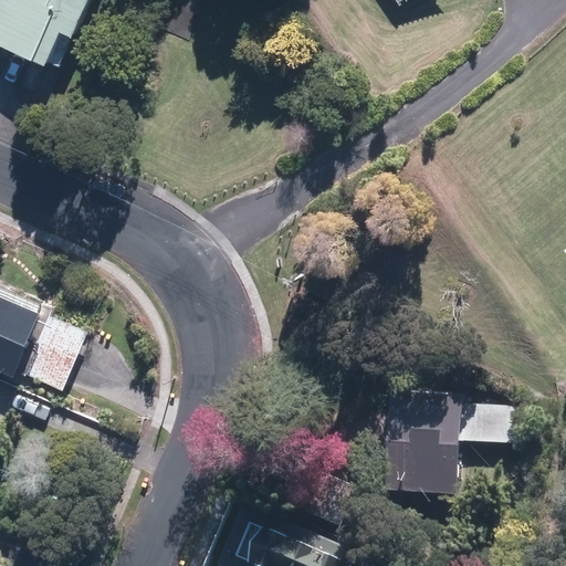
[(88,0),(0,0),(0,45),(44,66),(60,33),(72,39),(88,0)]
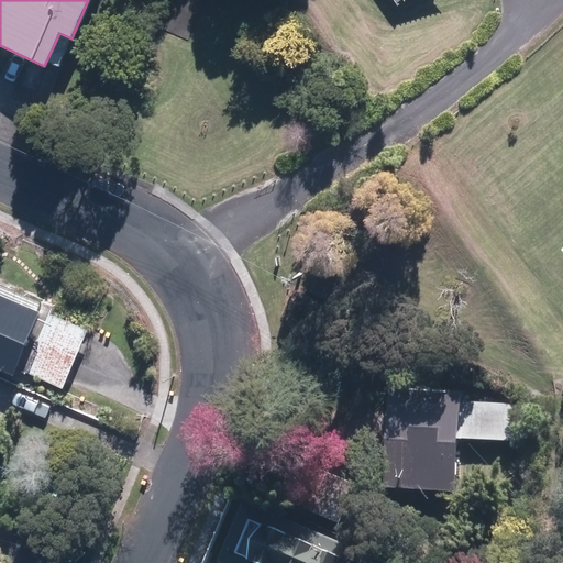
[(0,355),(32,370),(33,367),(74,385),(99,326),(59,309),(63,302),(0,275),(0,355)]
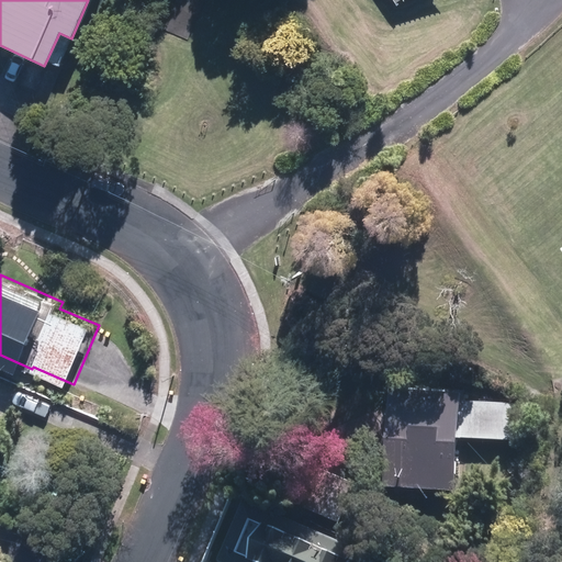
[(479,391),(403,385),(396,485),(472,491),(479,391)]
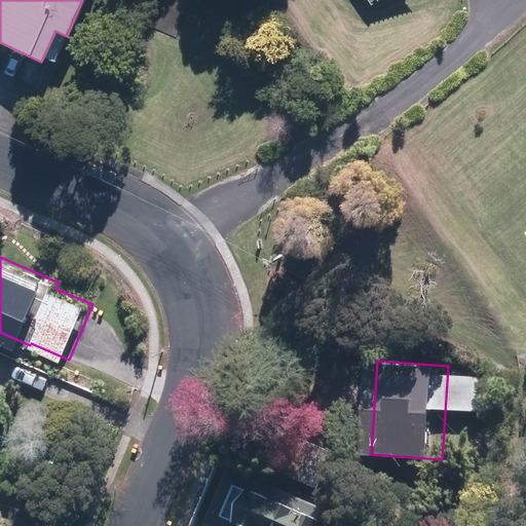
[(499,378),(450,375),(448,408),(497,411),(499,378)]
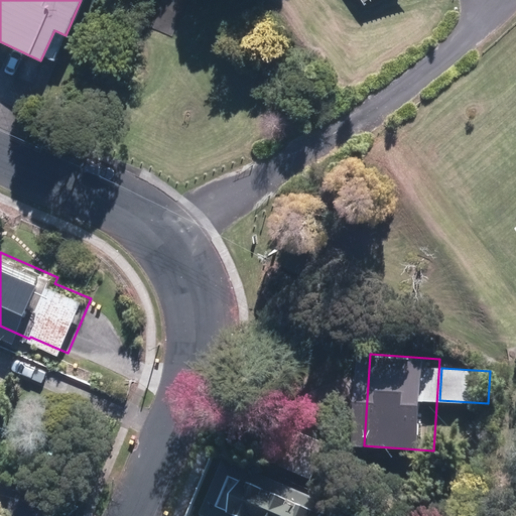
[(335,515),(341,506),(237,459),(211,515),(335,515)]
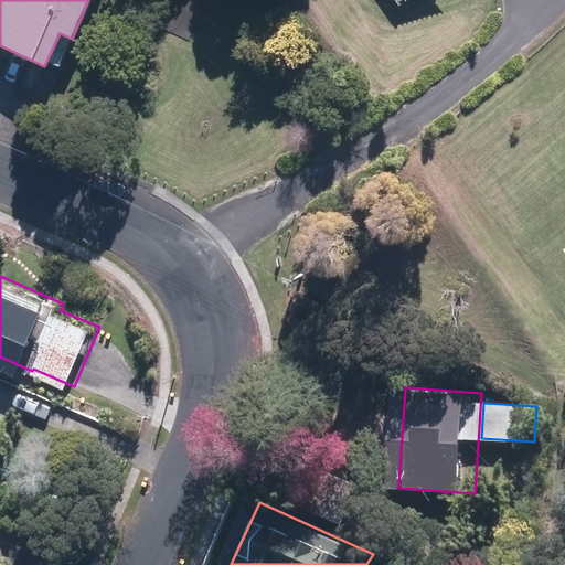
All buildings are outlined.
